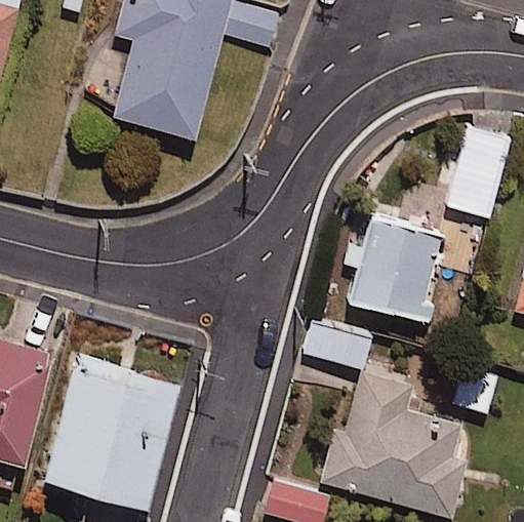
[(134,40),(113,117),(194,139),(233,0),(120,0),(112,33),(134,40)]
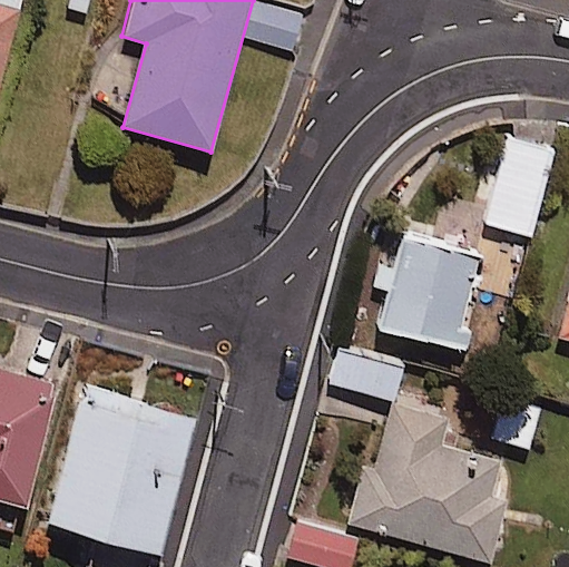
[(0,87),(21,9),(0,2),(0,87)]
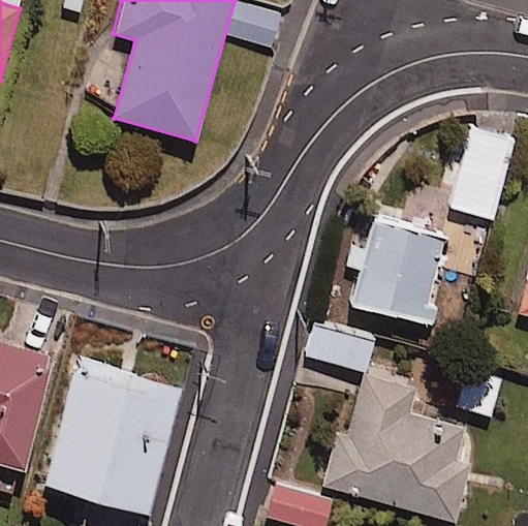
[(515,136),(469,125),(447,210),(493,221),(515,136)]
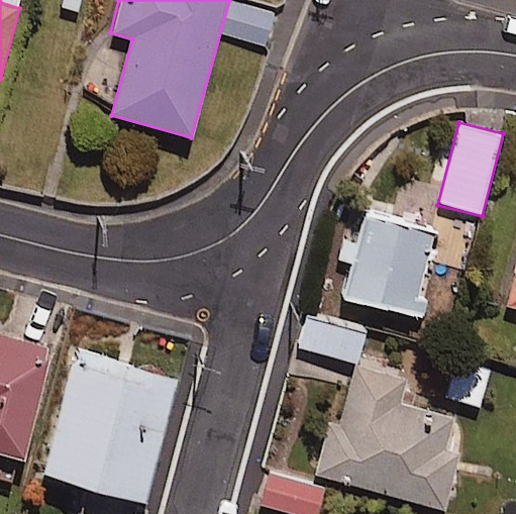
[(434,232),(363,216),(343,300),(423,318),(427,298),(419,297),(434,232)]
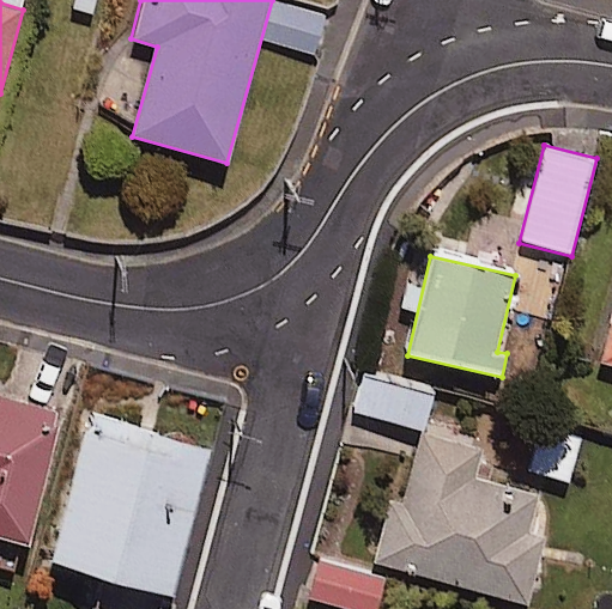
[(611,312),(599,361),(611,365),(611,312)]
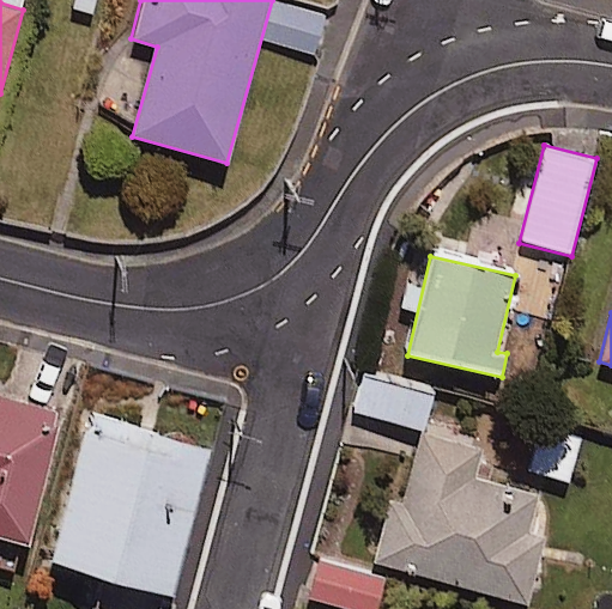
[(363,371),(352,409),(425,428),(435,391),(363,371)]
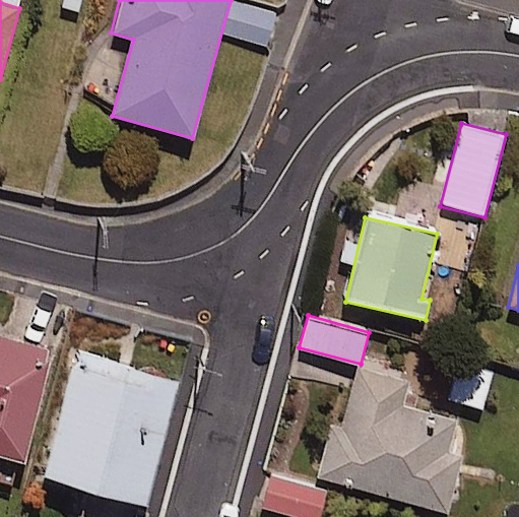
[(55,348),(0,333),(0,454),(25,461),(55,348)]
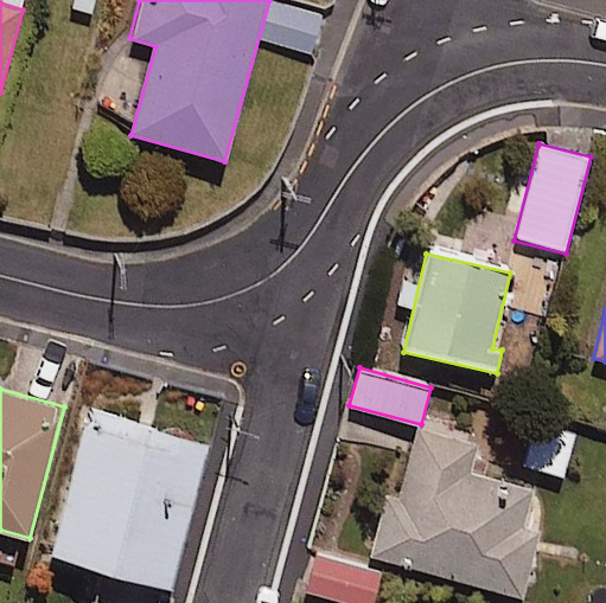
[(212,444),(89,410),(48,558),(171,592),(212,444)]
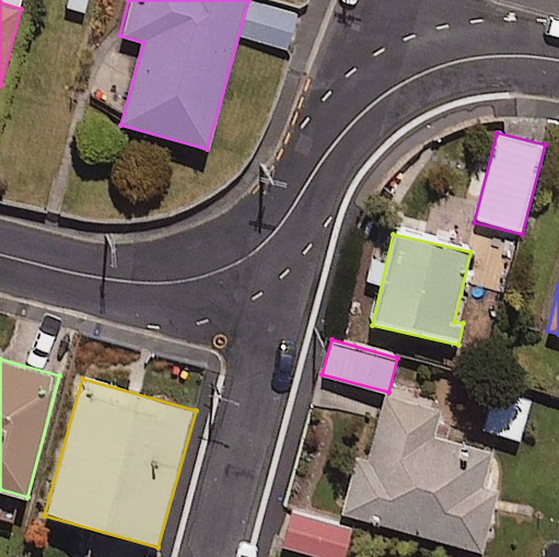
[(491,391),(481,430),(522,441),(532,401),(491,391)]
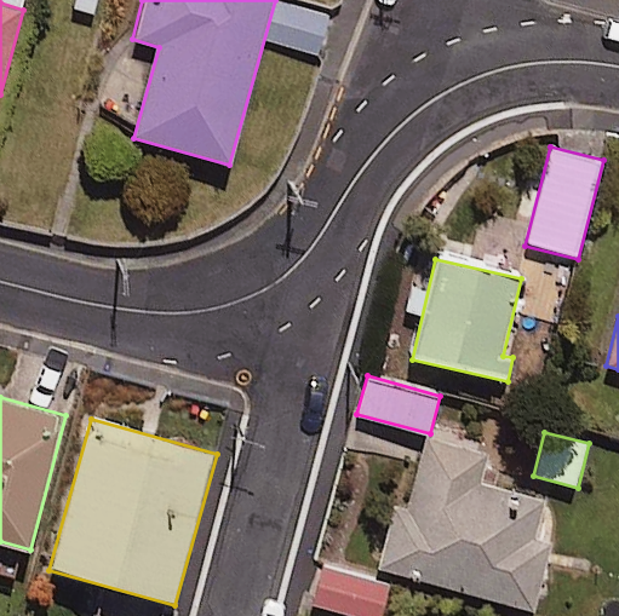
[(405,507),(390,504),(372,573),(531,615),(550,546),(536,542),(546,501),(482,483),(491,454),(425,436),(405,507)]
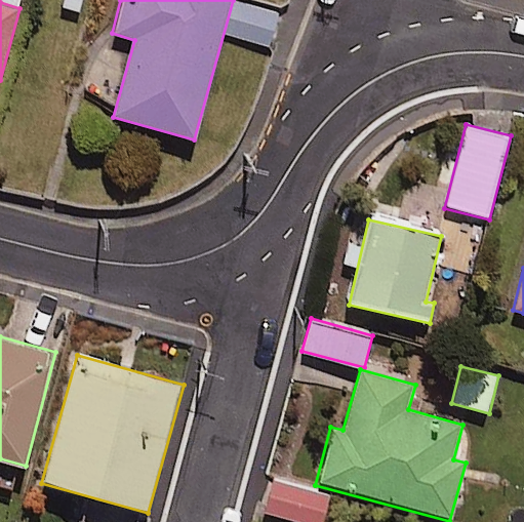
[(293,521),(320,521),(329,490),(275,475),(264,514),(293,521)]
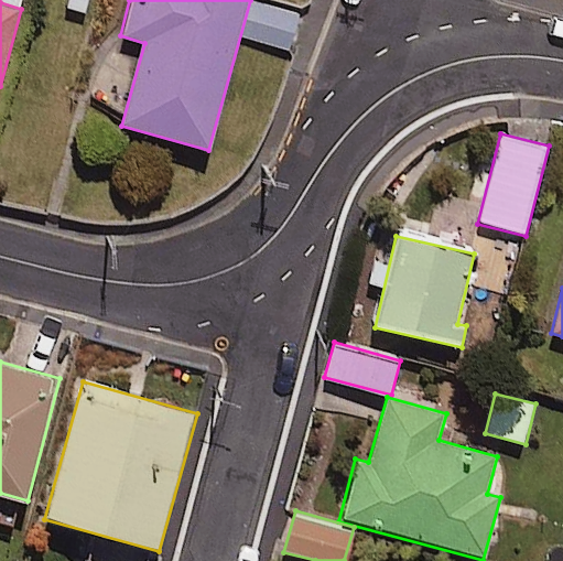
All buildings are outlined.
